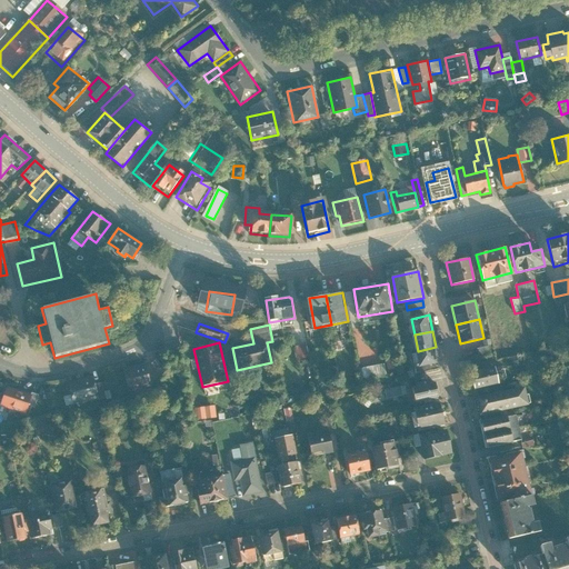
[(490,346),(477,348),(478,355),(491,352),(490,346)]
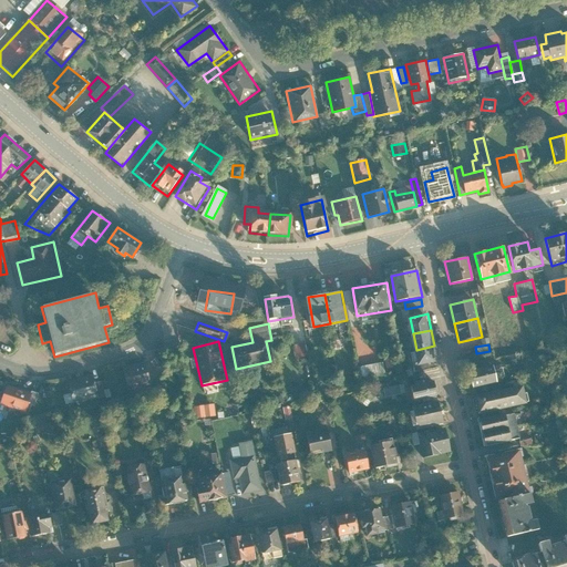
[(434,346),(416,350),(420,366),(437,362),(434,346)]
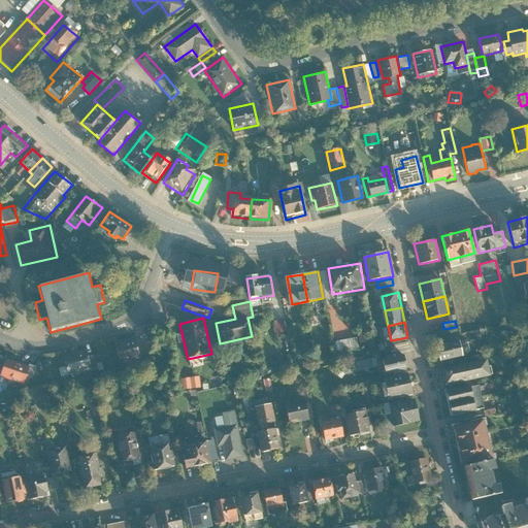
[(154,342),(145,334),(140,337),(149,347),(154,342)]
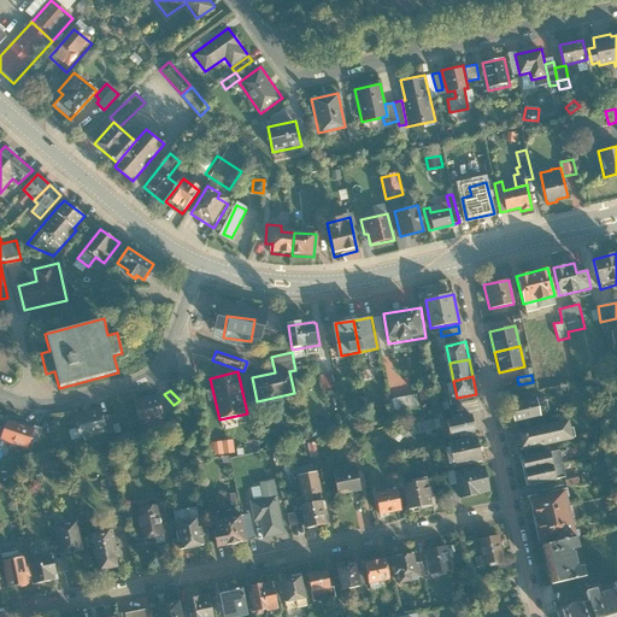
[(159,394),(134,400),(141,424),(165,419),(159,394)]
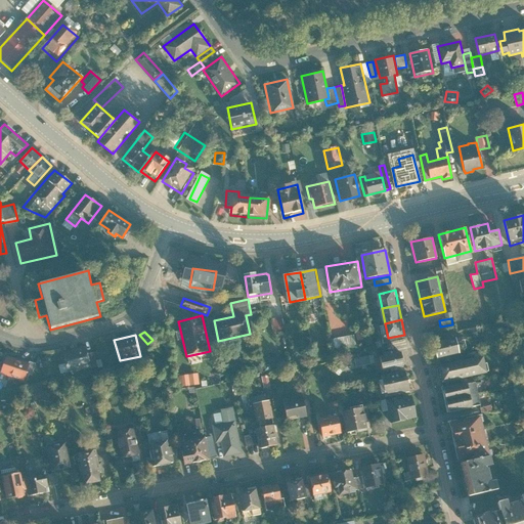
[(336,337),(337,347),(356,346),(355,336),(336,337)]
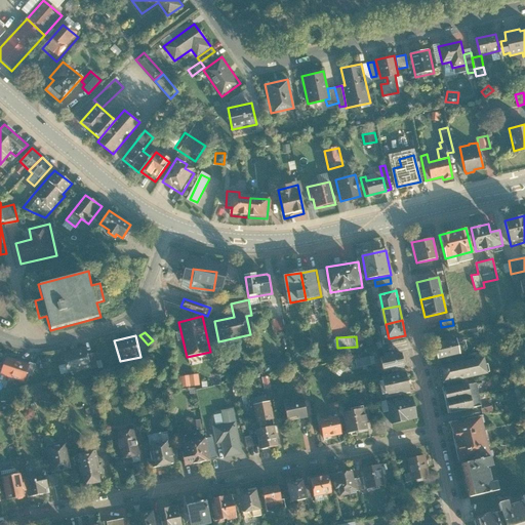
[(456,339),(433,345),(437,360),(459,355),(456,339)]
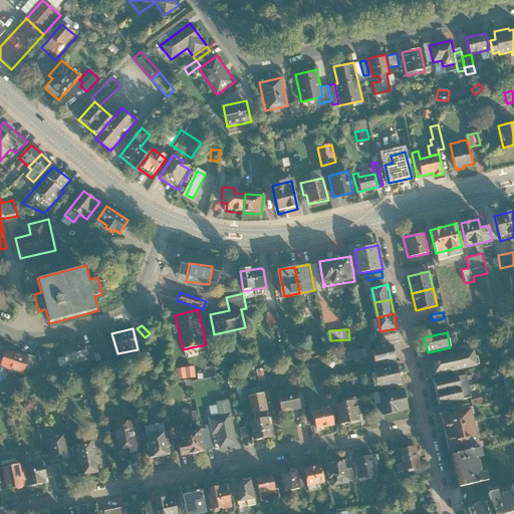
[(83,341),(61,347),(66,366),(89,360),(85,347),(83,341)]
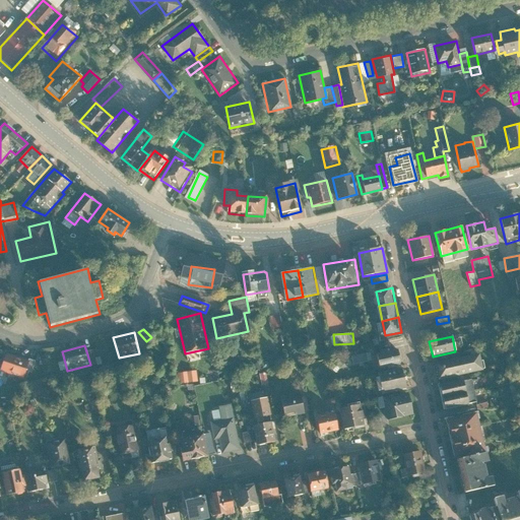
[(92,350),(86,351),(90,365),(96,363),(92,350)]
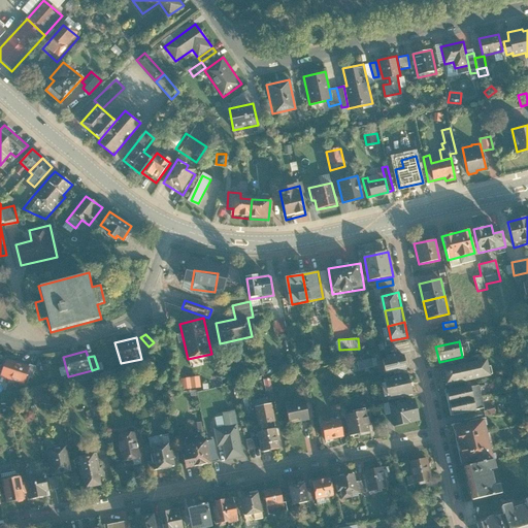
[(405,356),(383,360),(386,374),(407,369),(405,356)]
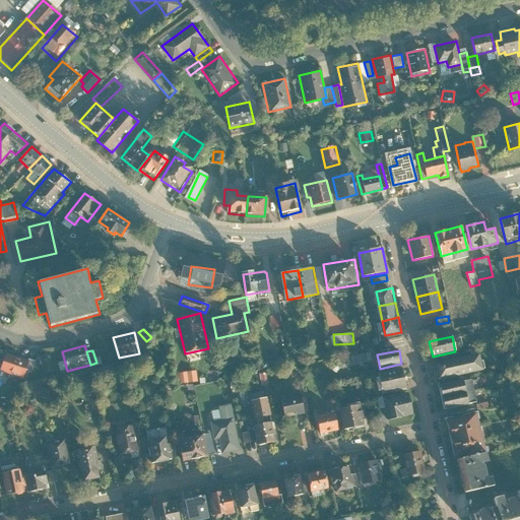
[(27,361),(6,353),(0,371),(23,379),(24,375),(29,362),(27,361)]
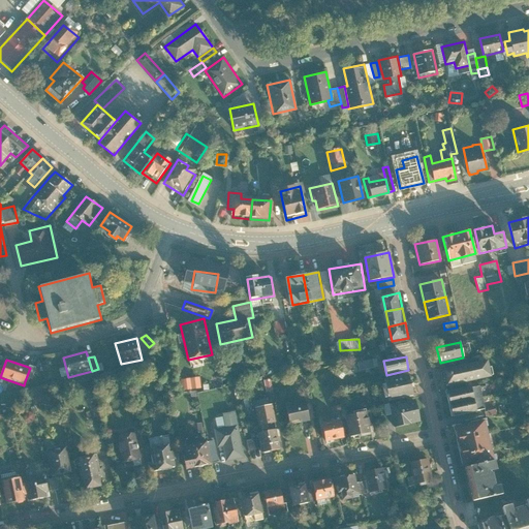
[(488,361),(441,370),(445,387),(492,377),(488,361)]
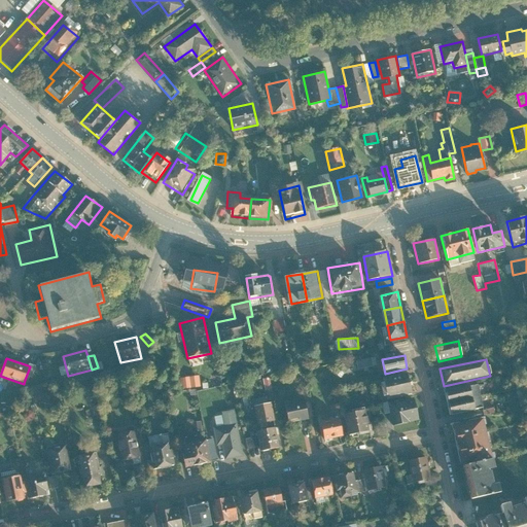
[(29,363),(28,365),(30,366),(25,380),(28,381),(29,377),(32,378),(36,366),(29,363)]
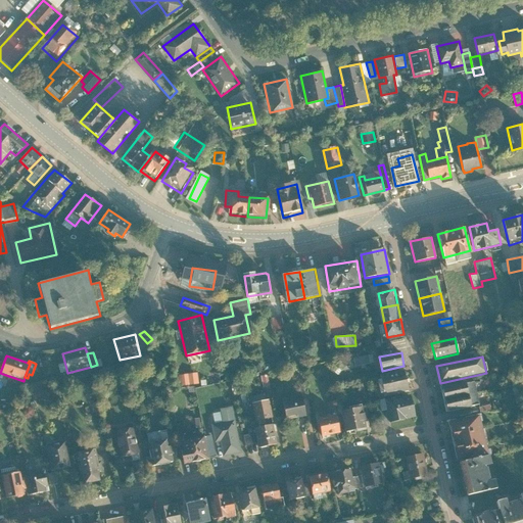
[(198,371),(179,374),(181,386),(200,383),(198,371)]
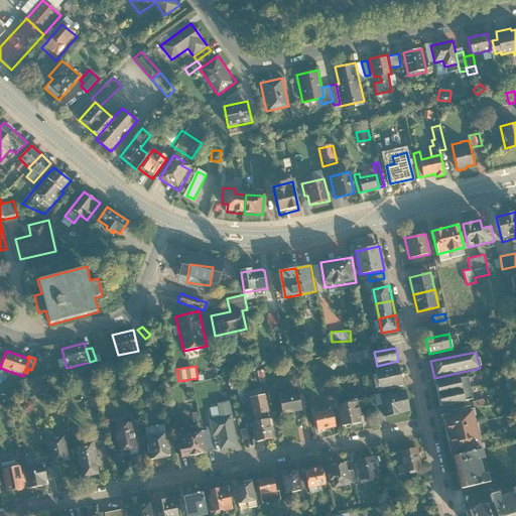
[(402,367),(375,372),(379,391),(406,386),(402,367)]
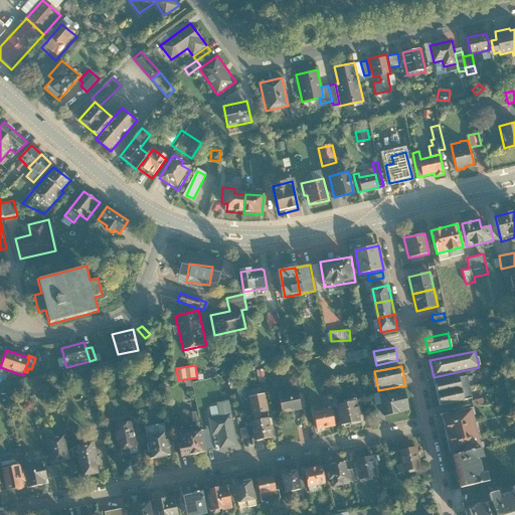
[(435,382),(438,394),(470,387),(467,376),(435,382)]
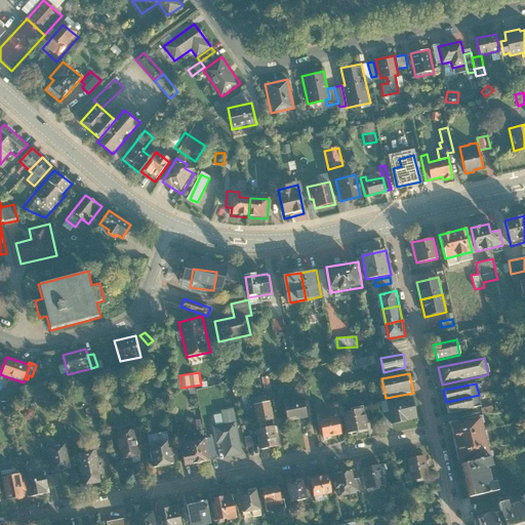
[(479,395),(446,402),(448,414),(481,407),(479,395)]
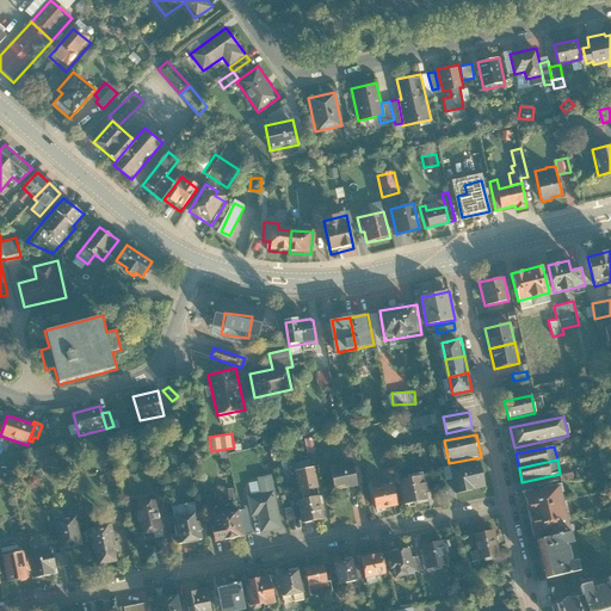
[(353,461),(329,466),(335,488),(349,486),(350,489),(359,487),(353,461)]
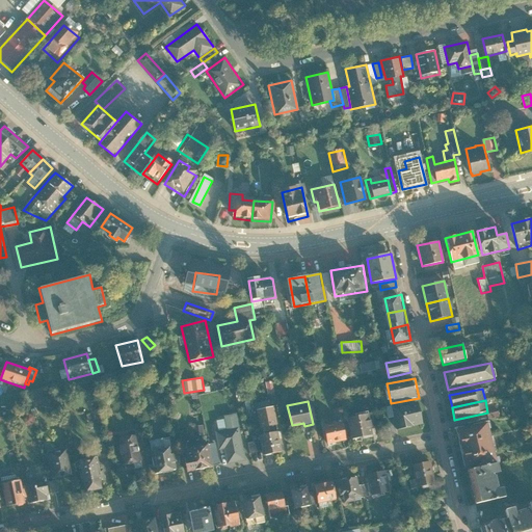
[(420,403),(393,408),(397,430),(424,425),(420,403)]
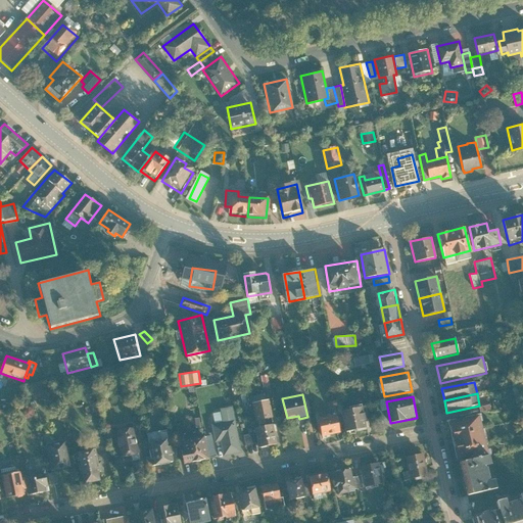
[(270,400),(253,403),(256,422),(274,419),(270,400)]
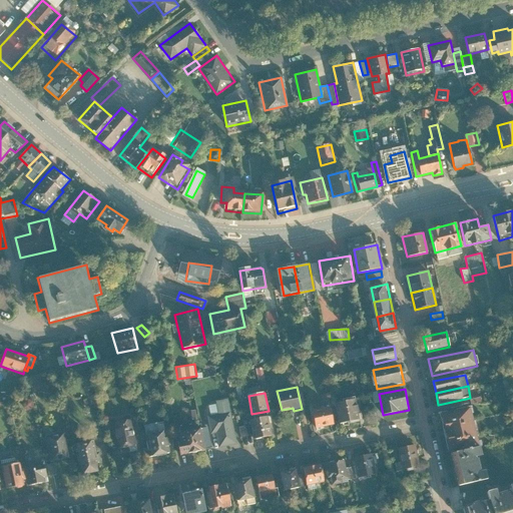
[(345,402),(336,404),(341,427),(361,422),(359,415),(364,415),(361,399),(357,399),(357,398),(345,400),(345,402)]
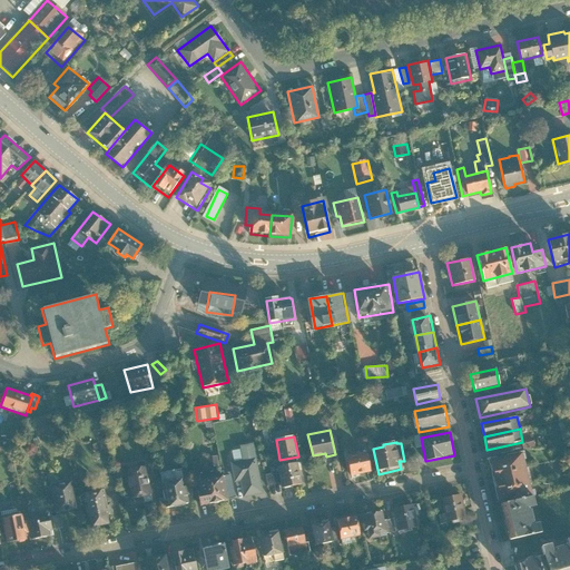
[(253,445),(242,448),(244,460),(231,462),(235,482),(241,481),(244,497),(244,498),(264,494),(256,458),(255,458),(253,445)]
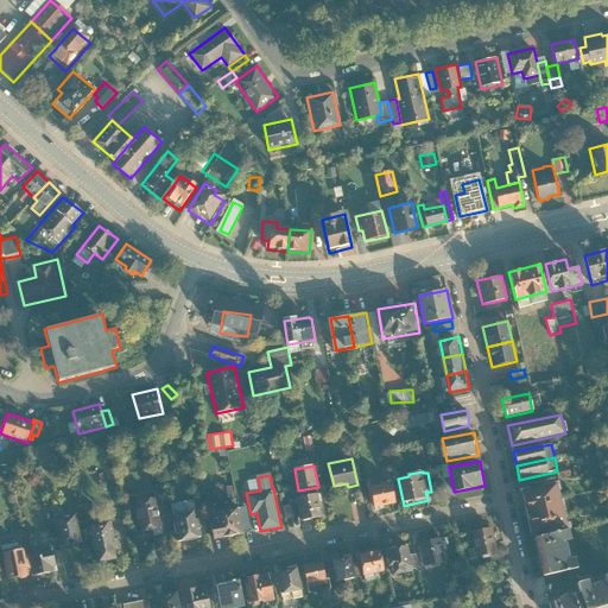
[(393,483),(371,488),(375,508),(397,505),(393,483)]
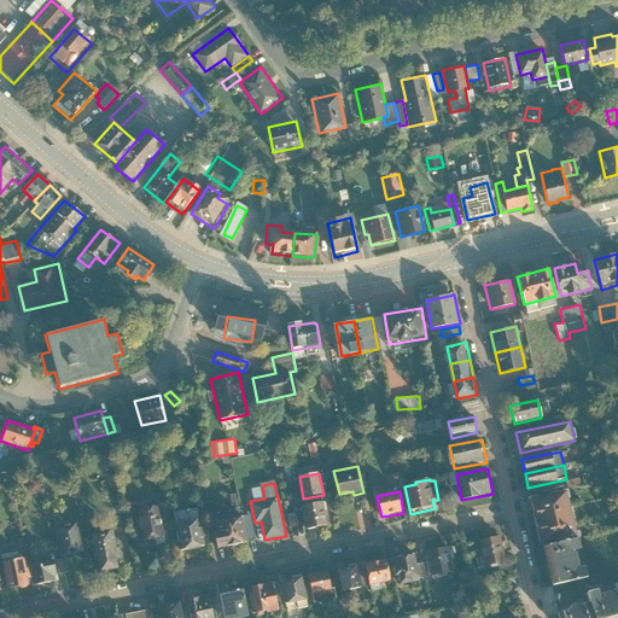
[(566,493),(530,500),(534,516),(570,507),(566,493)]
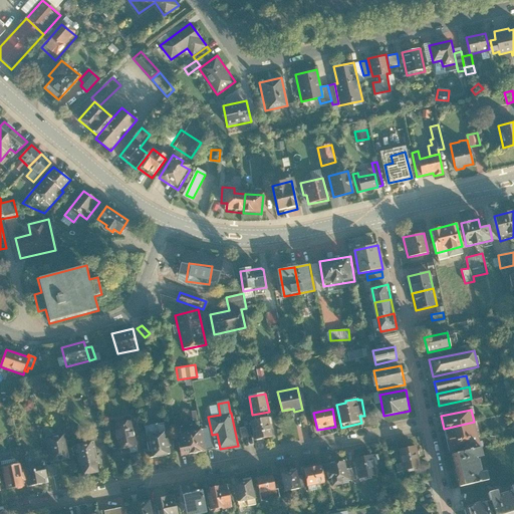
[(196,419),(197,411),(187,411),(187,419),(196,419)]
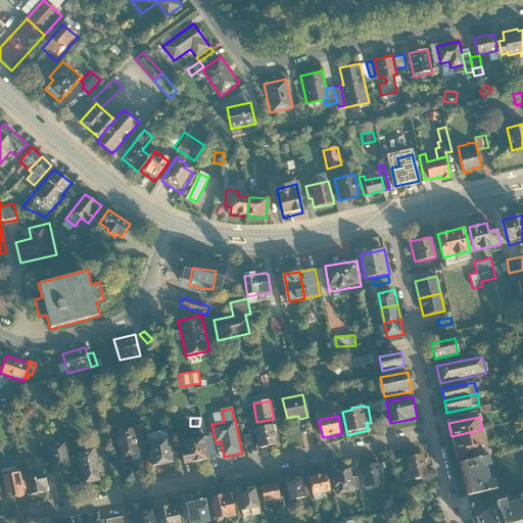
[(274,425),(255,429),(259,448),(278,445),(274,425)]
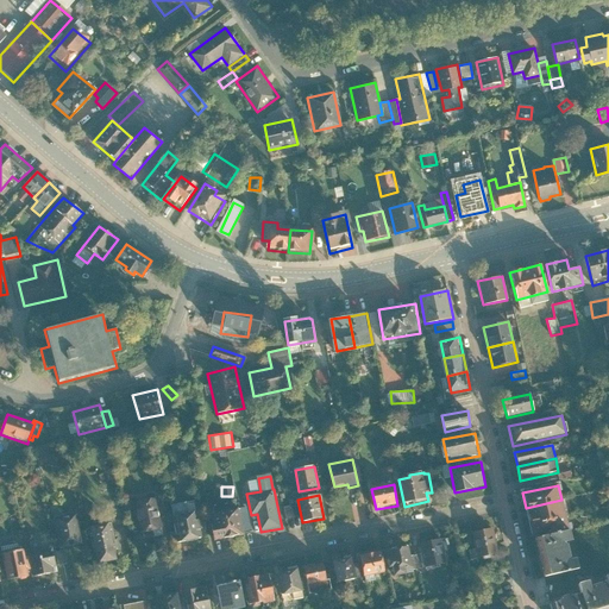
[(163,528),(157,498),(133,503),(139,533),(163,528)]
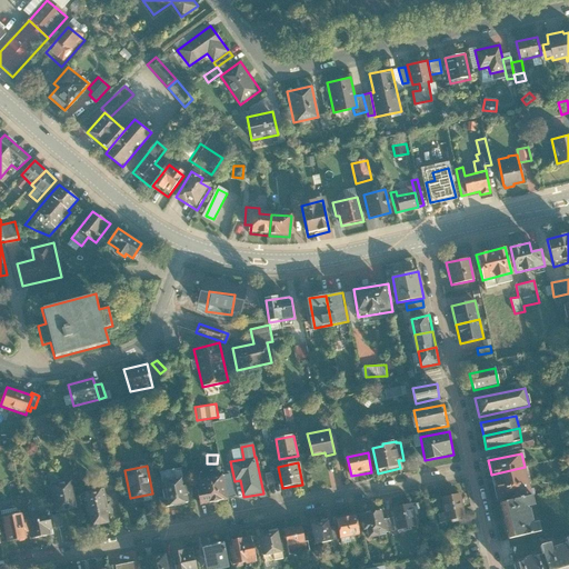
[(528,481),(525,467),(491,475),(495,489),(528,481)]
